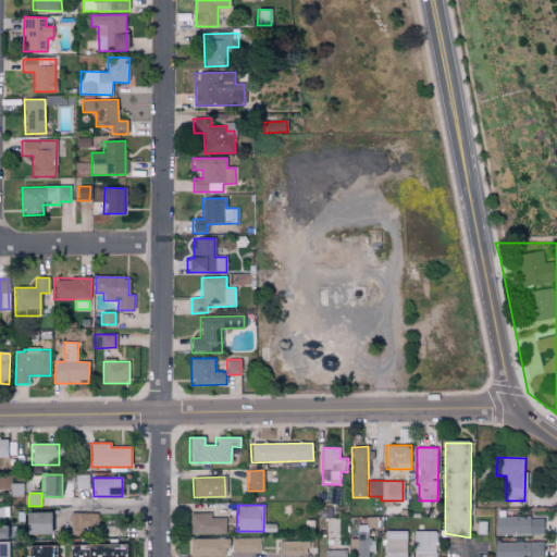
[(496,512),(549,511),(549,540),(497,537),(496,512)]
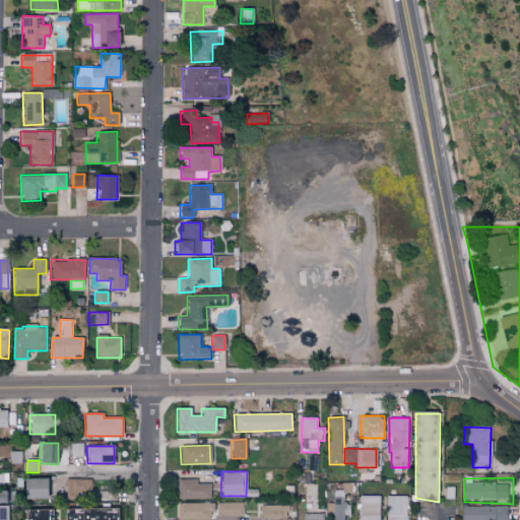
[(24,500),(47,499),(46,478),(24,479),(24,500)]
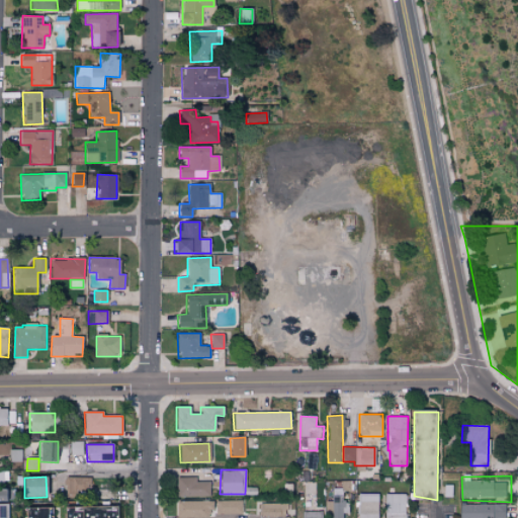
[(64,496),(90,497),(91,478),(65,477),(64,496)]
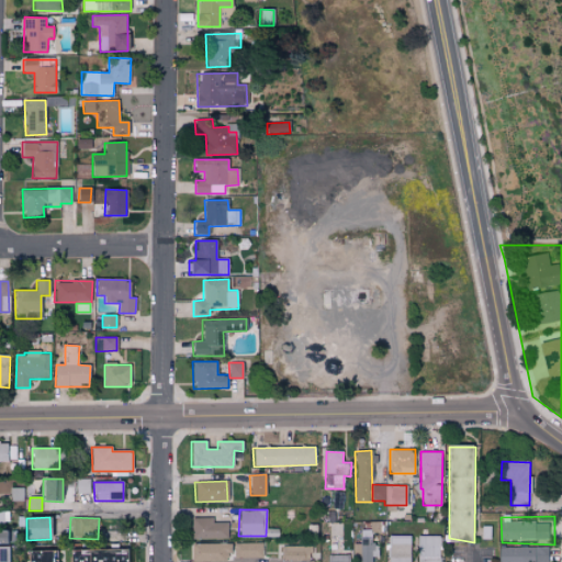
[(226,523),(212,523),(212,517),(190,518),(191,540),(227,539),(226,523)]
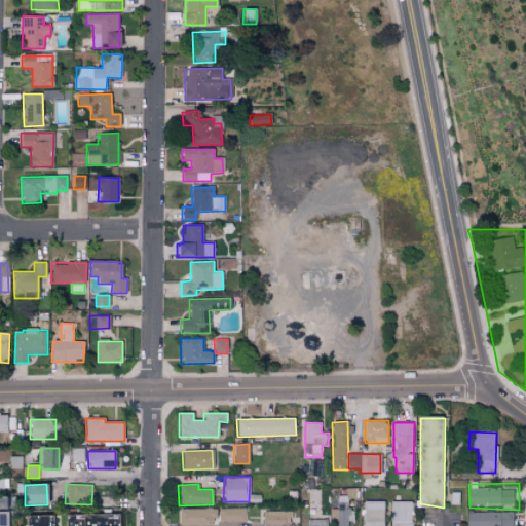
[(337,525),(348,525),(349,521),(351,521),(351,502),(338,502),(337,525)]
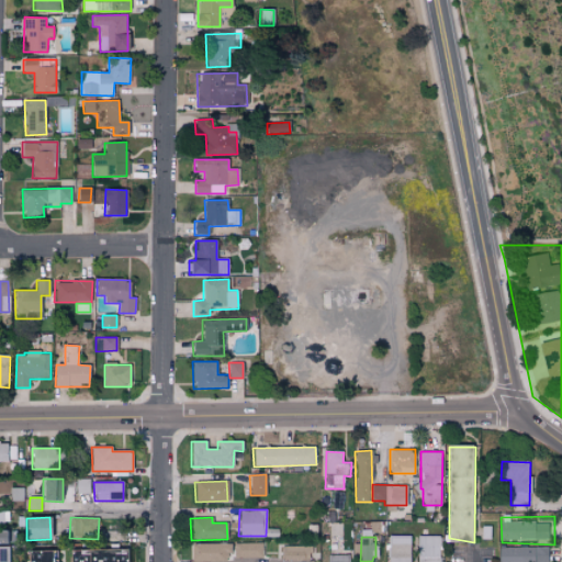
[(389,561),(389,537),(439,538),(439,561),(389,561)]
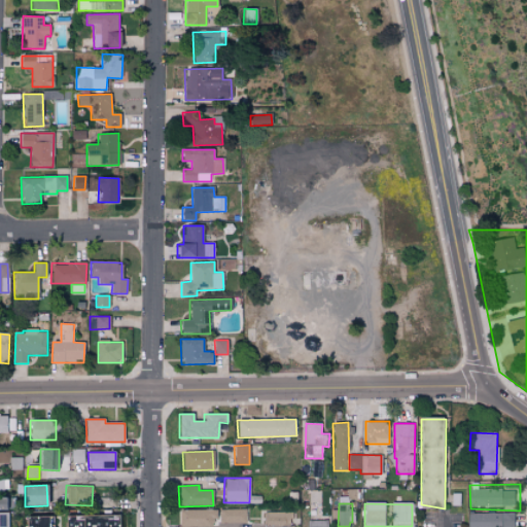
[(245,508),(219,510),(219,524),(246,523),(245,508)]
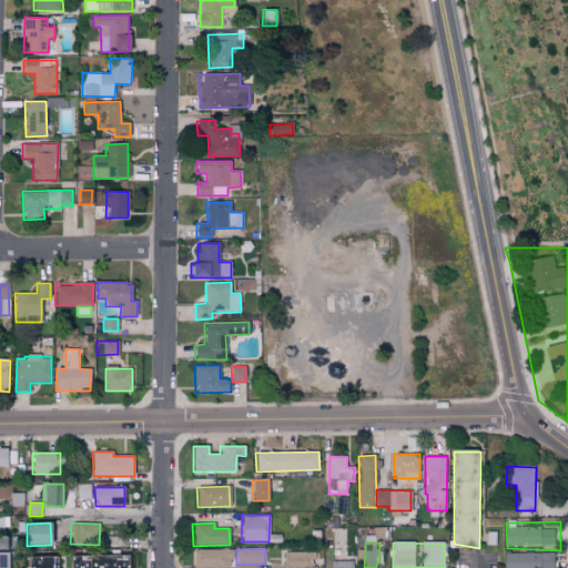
[(193,549),(193,567),(231,567),(231,549),(193,549)]
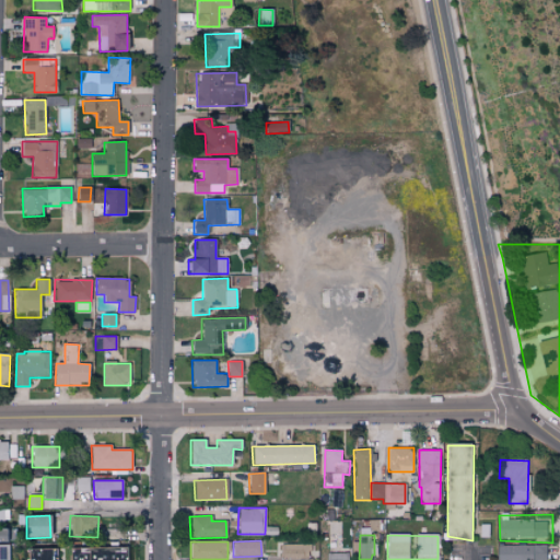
[(310,544),(280,545),(280,559),(310,558),(310,544)]
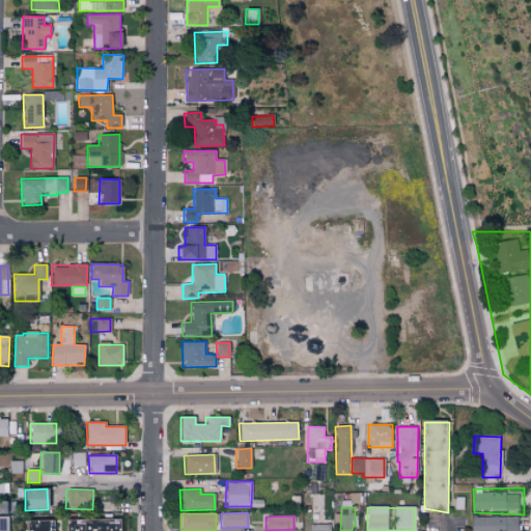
[(8,530),(8,518),(0,516),(0,530),(8,530)]
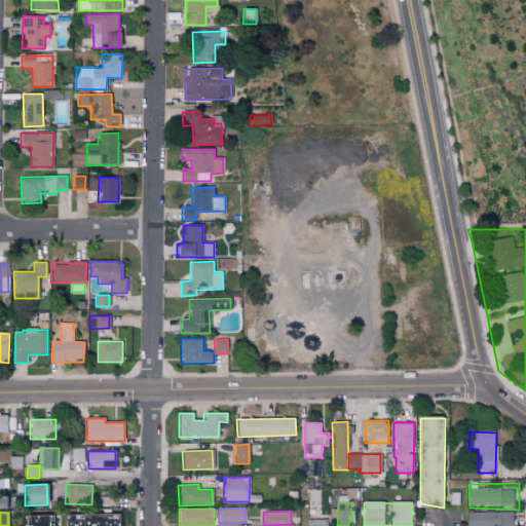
[(470,514),(468,525),(515,525),(515,513),(470,514)]
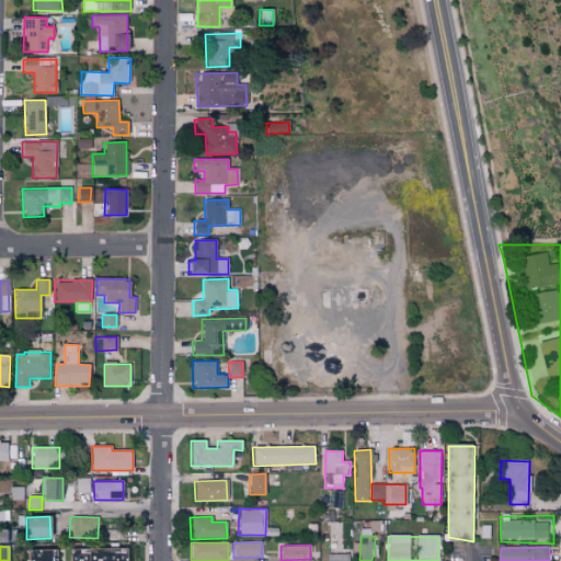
[(69,560),(123,560),(124,548),(69,549),(69,560)]
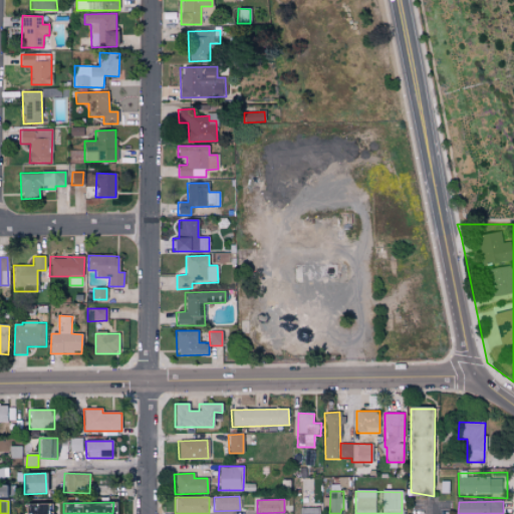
[(25,513),(45,513),(46,504),(26,504),(25,513)]
